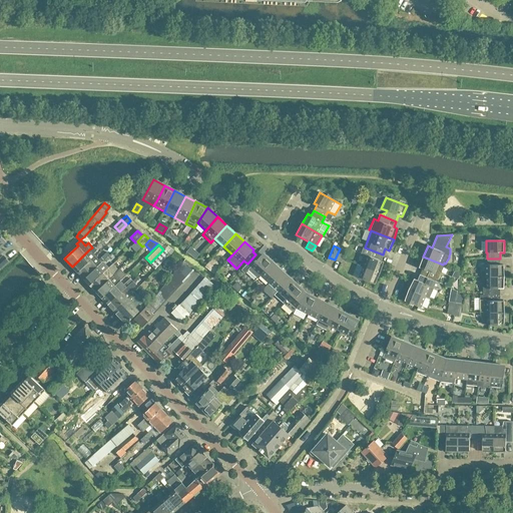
[(78,273),(95,257),(93,253),(97,250),(93,246),(92,247),(89,249),(85,253),(72,267),(78,273)]
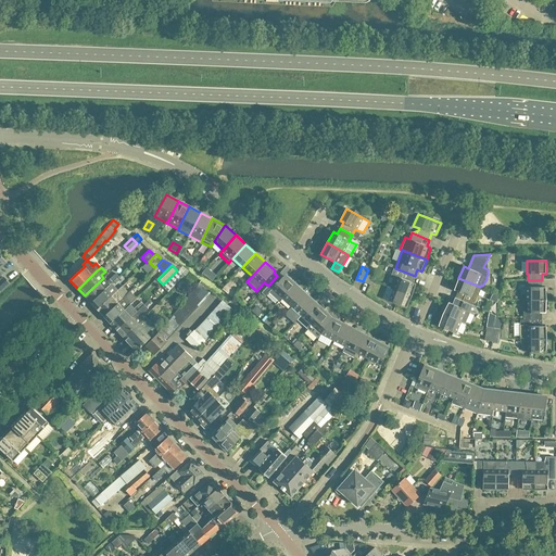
[(206,267),(202,273),(207,277),(212,272),(206,267)]
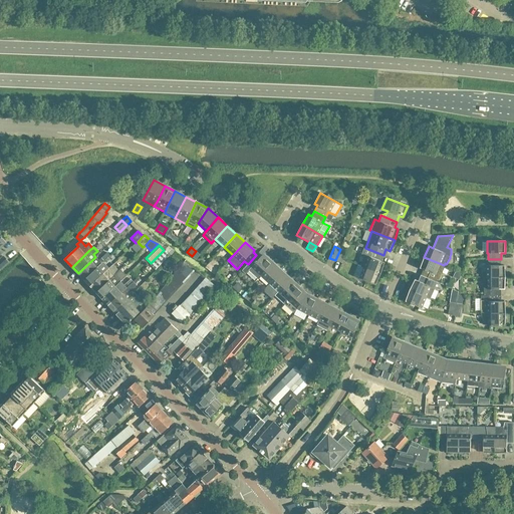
[(384,262),(381,261),(383,255),(365,248),(364,249),(363,248),(361,254),(365,255),(361,266),(380,273),(384,262)]
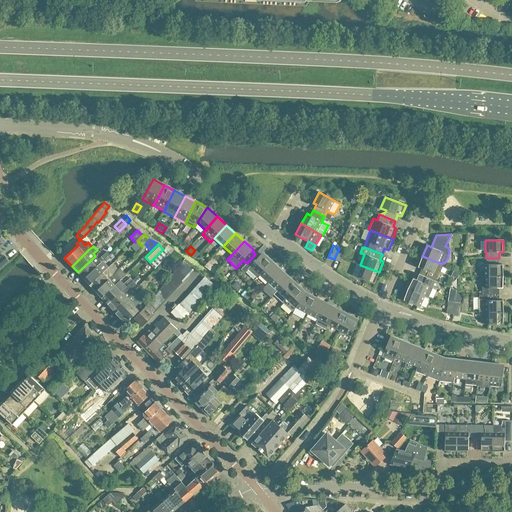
[(345,250),(339,248),(334,259),(340,262),(345,250)]
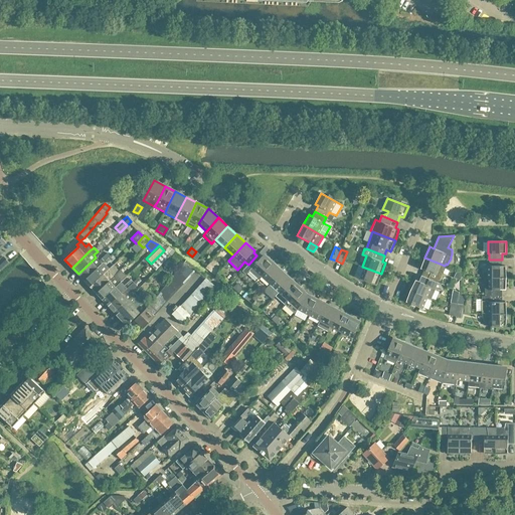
[(166,250),(150,266),(155,271),(171,255),(166,250)]
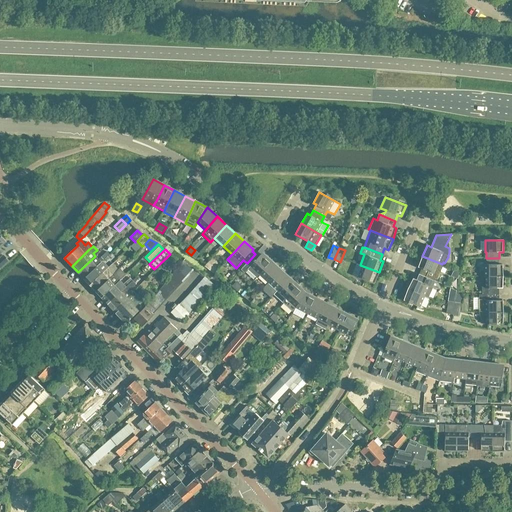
[(97,266),(101,262),(103,261),(110,254),(107,251),(98,259),(95,256),(78,272),(84,279),(97,266)]
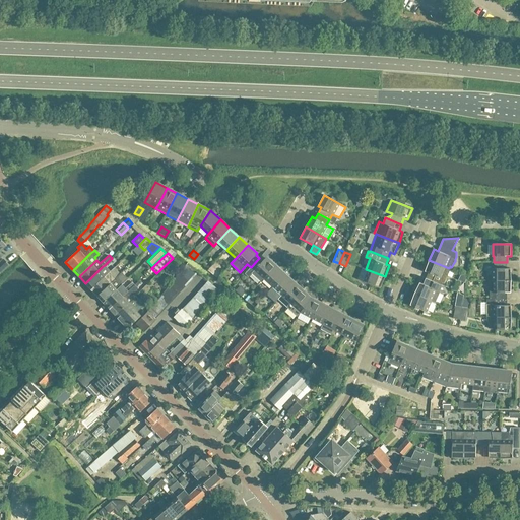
[(259,258),(251,267),(245,273),(248,276),(251,273),(260,282),(263,278),(276,265),(266,257),(265,259),(261,256),(259,258)]
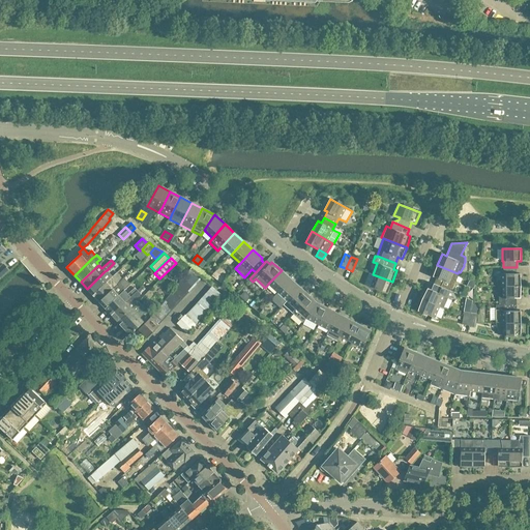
[(454,281),(458,273),(437,265),(433,276),(437,277),(434,284),(450,291),(450,289),(452,290),(455,283),(454,281)]
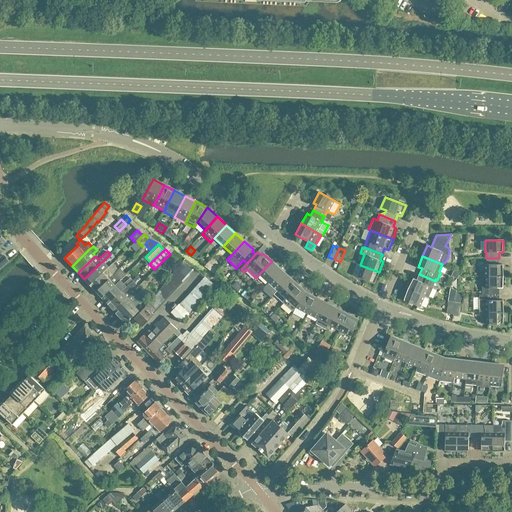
[(503,276),(503,264),(499,264),(499,258),(486,258),(486,264),(485,264),(485,276),(503,276)]
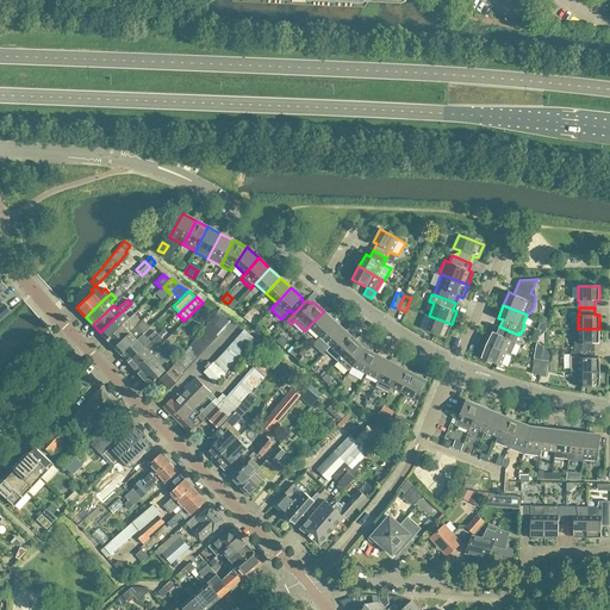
[(107,340),(123,324),(130,318),(123,311),(120,312),(116,317),(100,332),(107,340)]
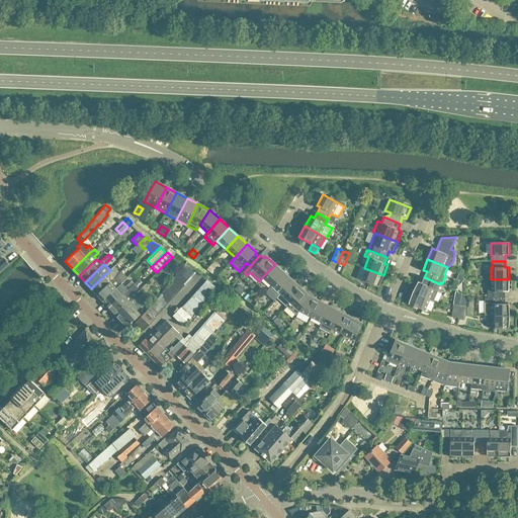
[(271,286),(283,272),(275,264),(262,277),(271,286)]
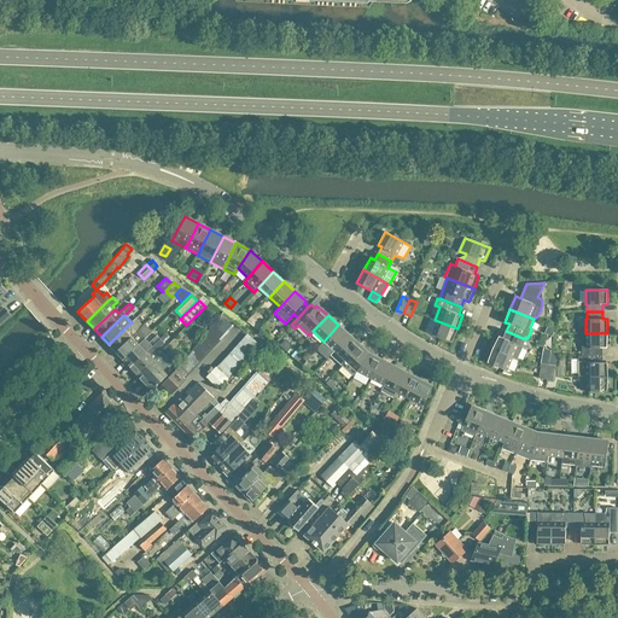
[(210,349),(232,326),(220,316),(175,372),(162,384),(172,395),(186,382),(184,379),(210,349)]
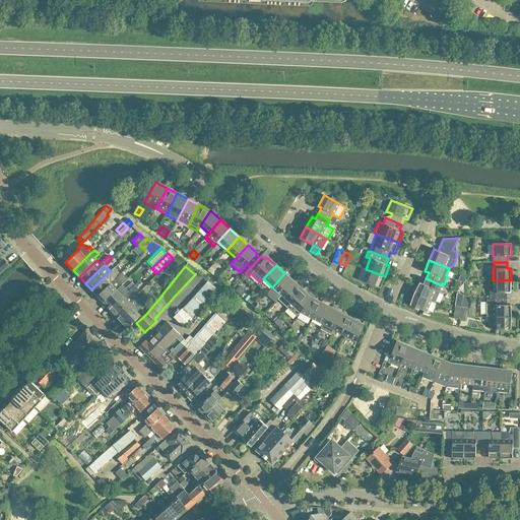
[(210,266),(207,270),(217,277),(220,274),(216,271),(210,266)]
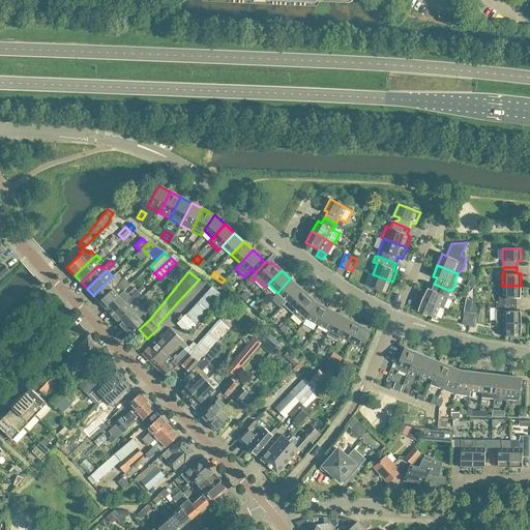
[(99,302),(113,289),(123,278),(116,272),(113,276),(107,282),(93,295),(99,302)]
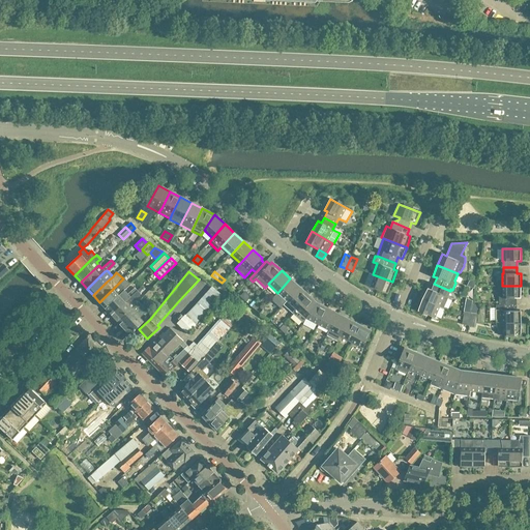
[(388,293),(392,282),(373,274),(370,273),(365,285),(388,293)]
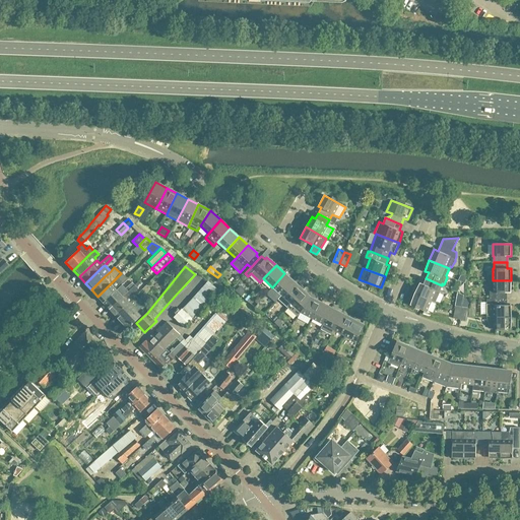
[(104,303),(121,286),(128,279),(121,272),(121,273),(111,283),(98,297),(104,303)]
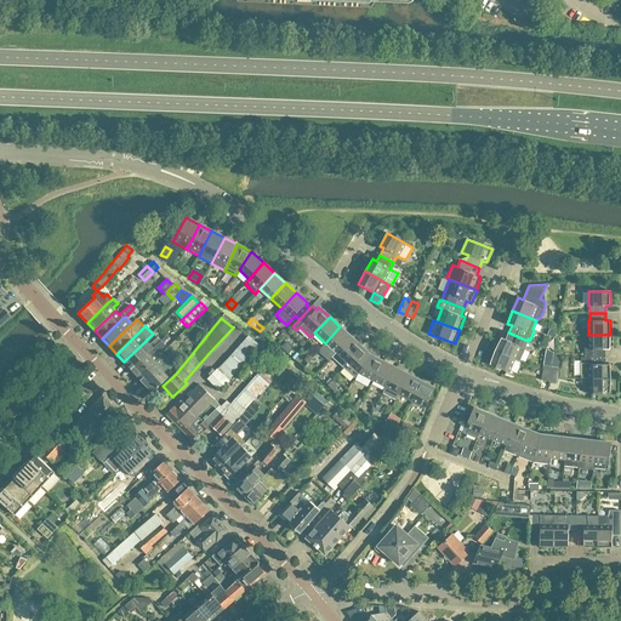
[(336,353),(351,336),(340,326),(325,343),(318,351),(329,360),(336,353)]
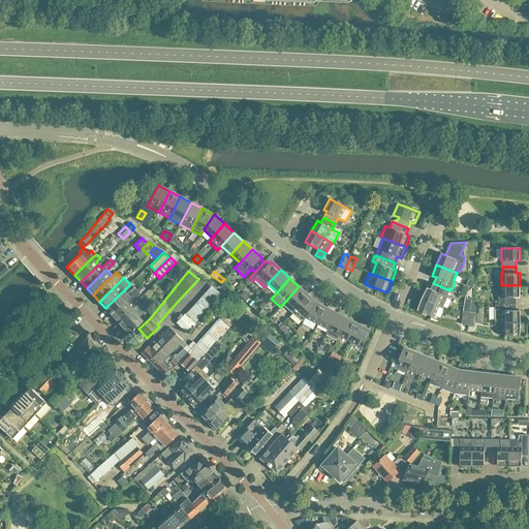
[(452,291),(449,290),(433,283),(431,289),(427,287),(422,299),(439,306),(442,308),(447,297),(448,298),(452,291)]
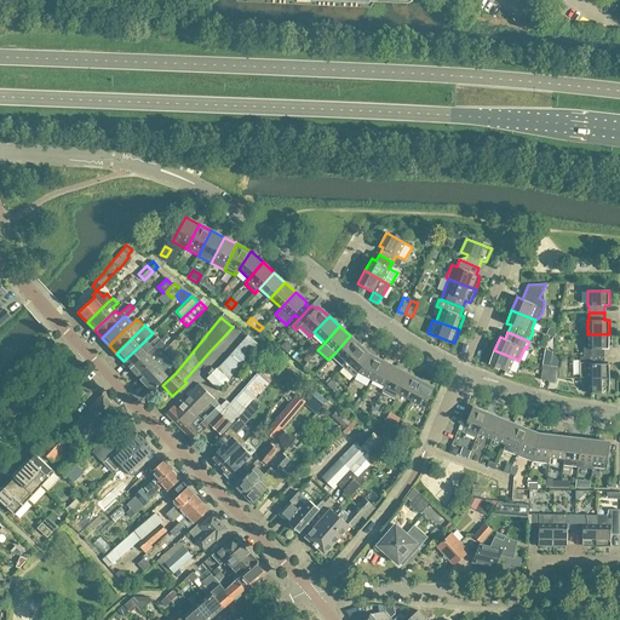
[(150,363),(154,361),(155,360),(159,356),(161,352),(159,355),(156,352),(165,344),(162,343),(168,337),(167,334),(161,340),(130,368),(137,377),(142,372),(145,368),(150,363)]
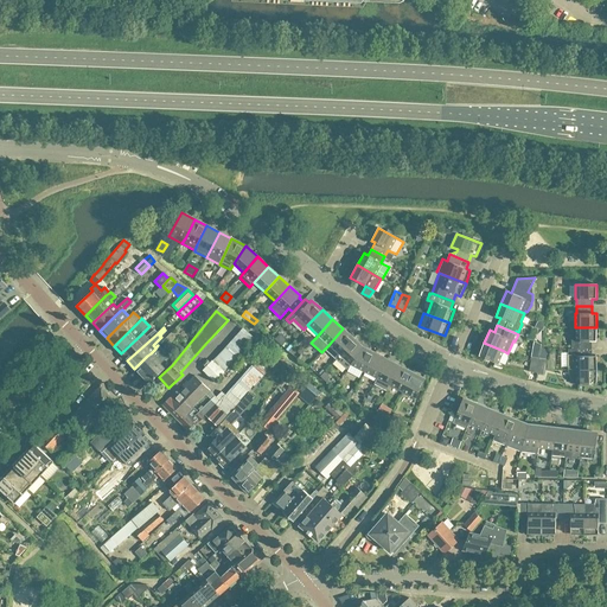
[(236,358),(255,337),(243,327),(225,347),(212,360),(203,370),(215,382),(224,372),(224,371),(236,358)]
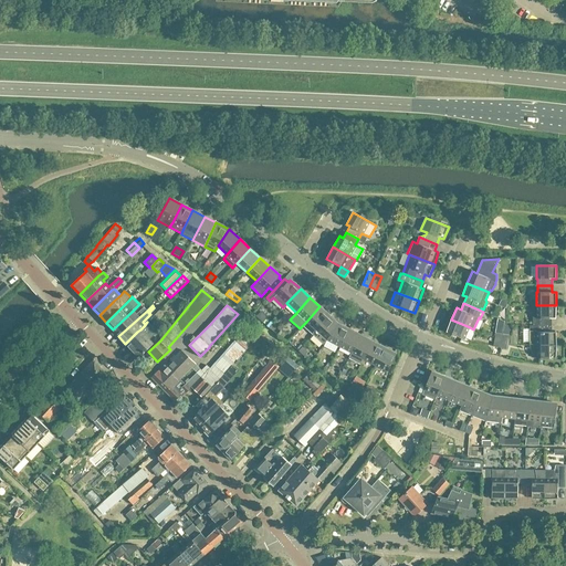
[(556,305),(536,305),(533,305),(533,325),(552,325),(552,318),(556,318),(556,305)]
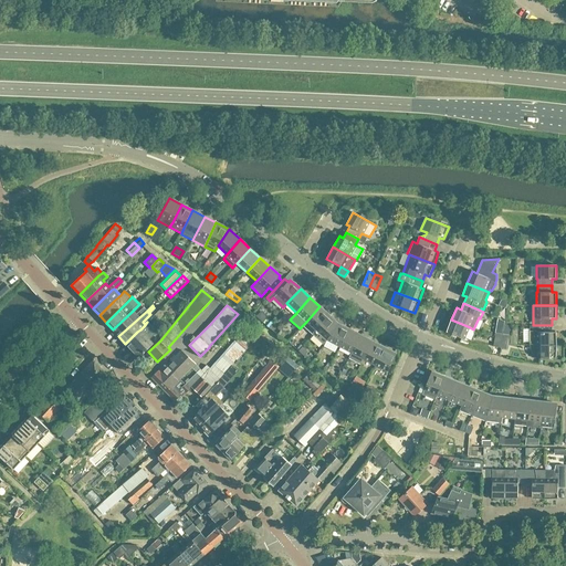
[(316,331),(329,316),(320,306),(306,322),(316,331)]
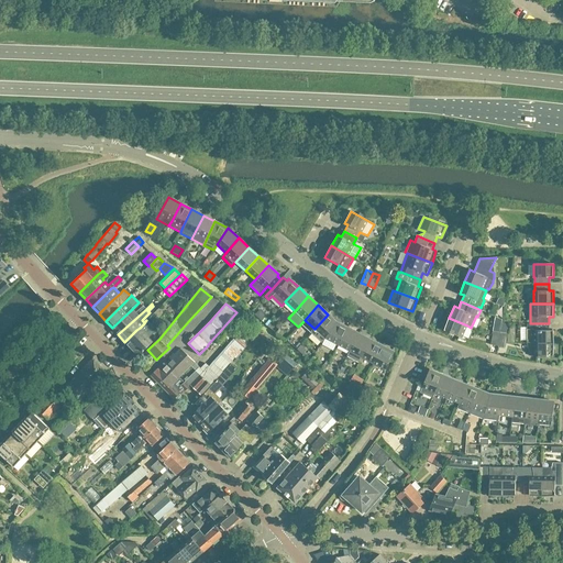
[(118,334),(146,309),(143,306),(134,313),(131,310),(112,328),(118,334)]
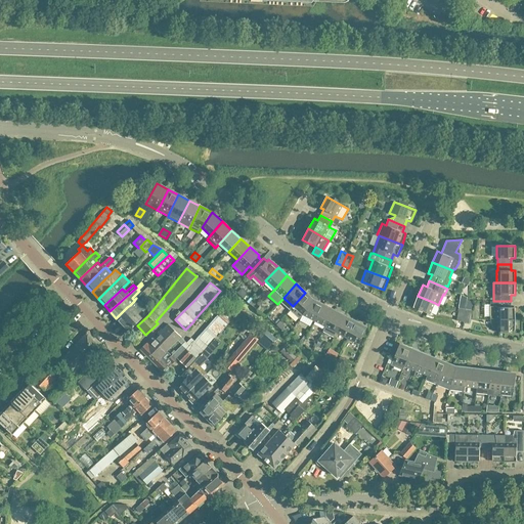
[(303,315),(313,300),(305,293),(293,306),(290,309),(300,318),(303,315)]
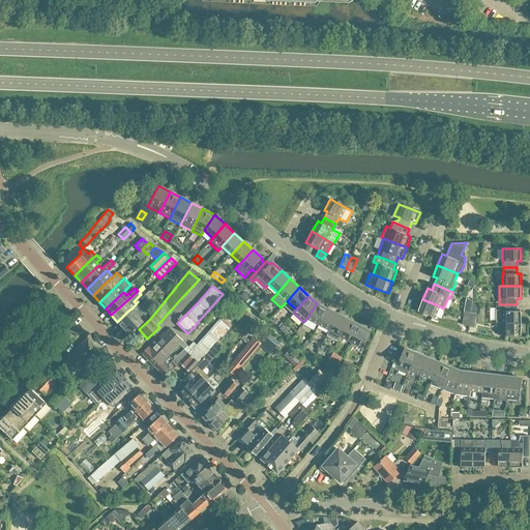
[(435,318),(440,306),(422,299),(418,311),(435,318)]
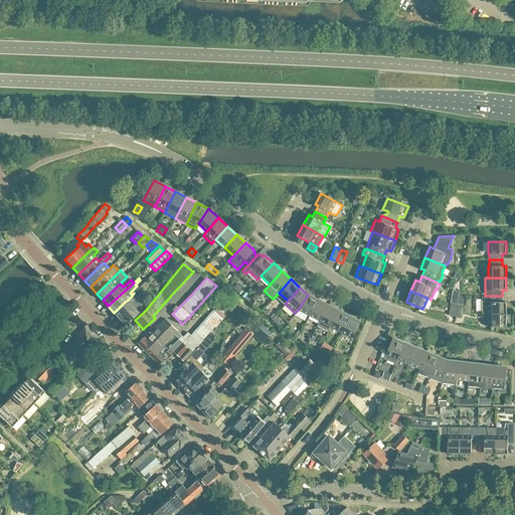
[(114,313),(127,326),(139,313),(136,309),(143,301),(134,293),(132,296),(129,299),(128,300),(125,302),(121,306),(118,309),(114,313)]
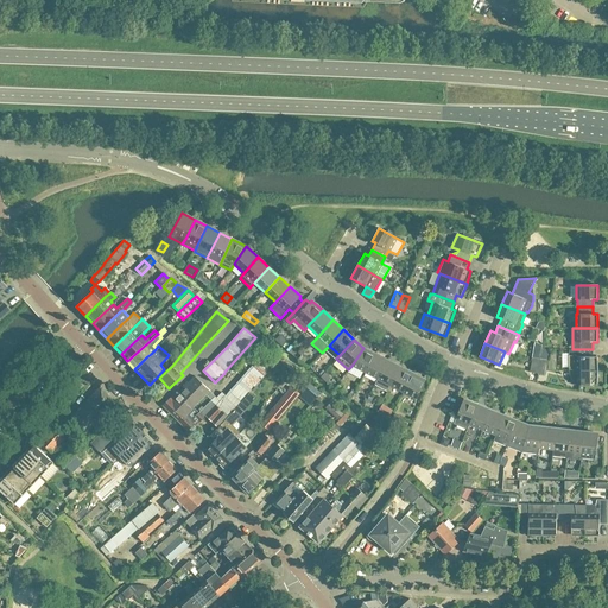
[(365,373),(375,354),(363,348),(352,366),(365,373)]
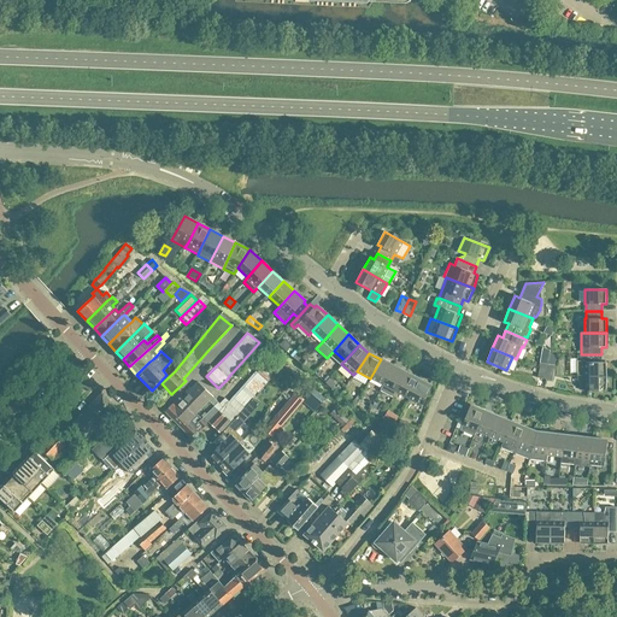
[(607,376),(606,362),(601,362),(601,354),(581,354),(577,354),(577,362),(579,376),(585,376),(607,376)]
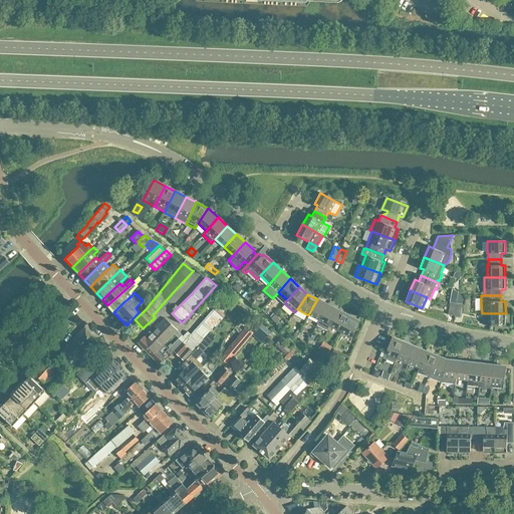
[(319,320),(327,304),(317,299),(308,315),(319,320)]
